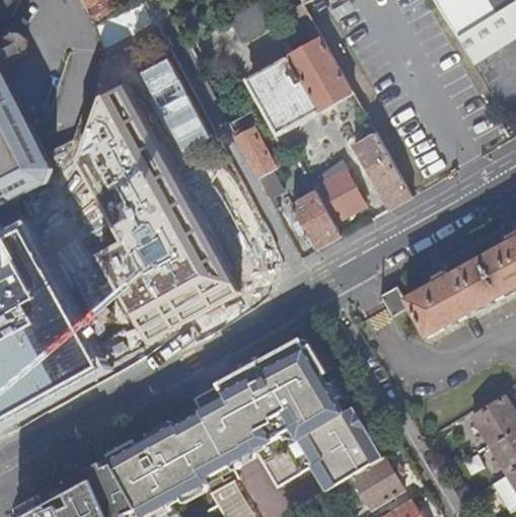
[(0,206),(47,182),(51,169),(0,67),(0,21),(12,14),(18,0),(0,0),(0,206)]
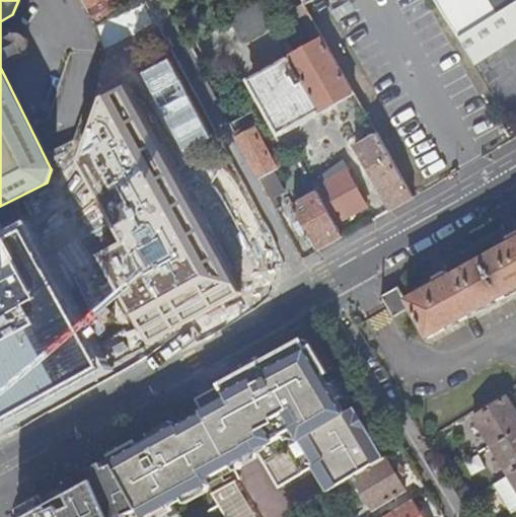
[(92,23),(113,13),(105,0),(102,0),(97,2),(95,0),(82,0),(80,1),(92,23)]
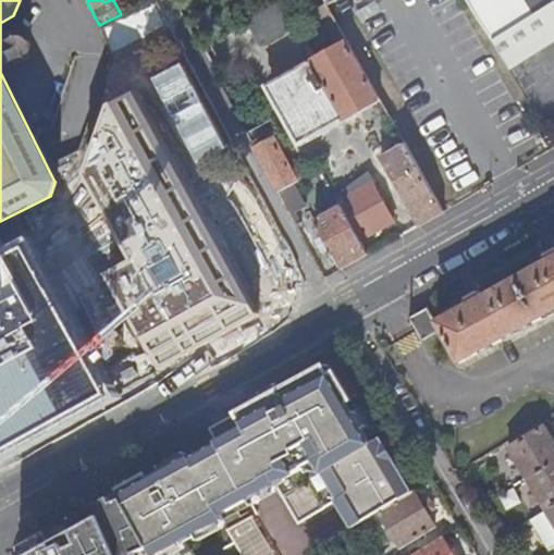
[(465,0),(489,39),(551,0),(465,0)]
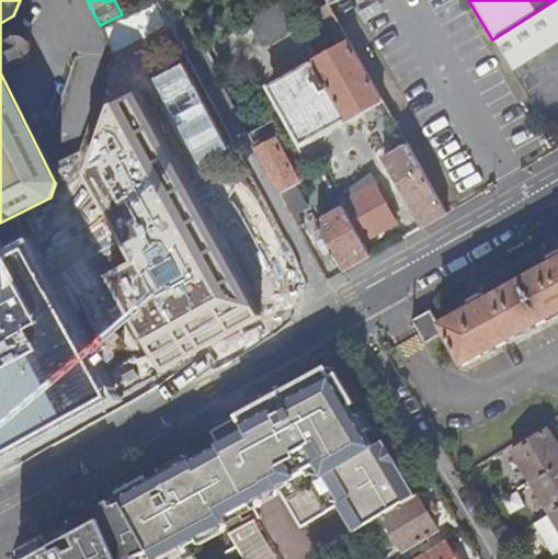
[(555,0),(492,40),(511,69),(557,40),(557,0),(555,0)]
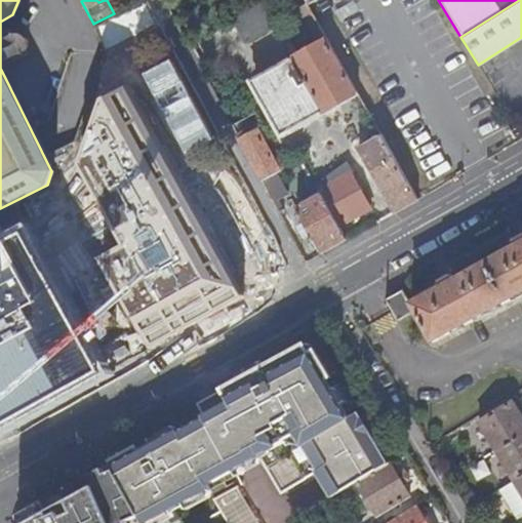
[(273,27),(259,3),(232,18),(244,42),(273,27)]
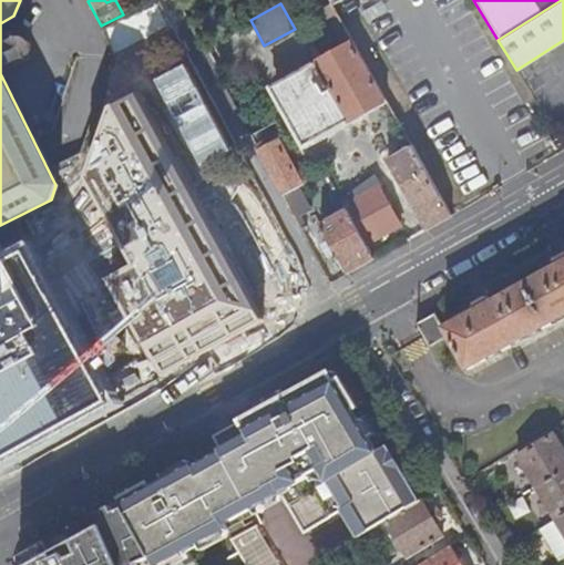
[(346,32),(330,4),(321,10),(336,37),(346,32)]
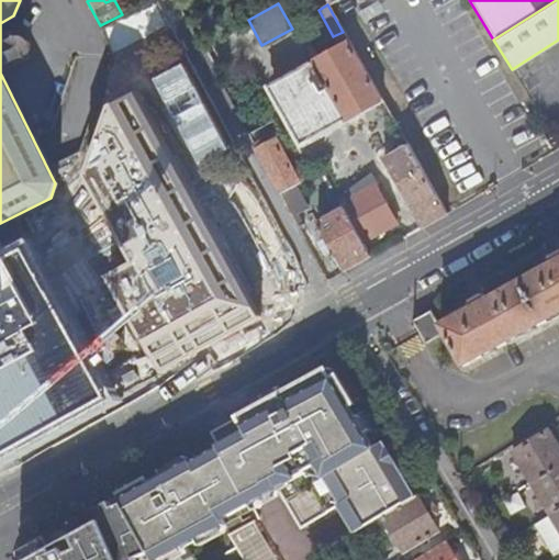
[(343,32),(333,36),(338,47),(348,42),(343,32)]
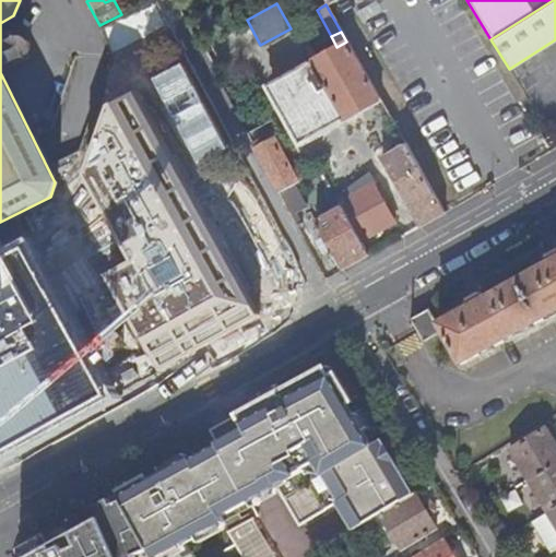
[(312,68),(342,119),(378,98),(350,46),(312,68)]
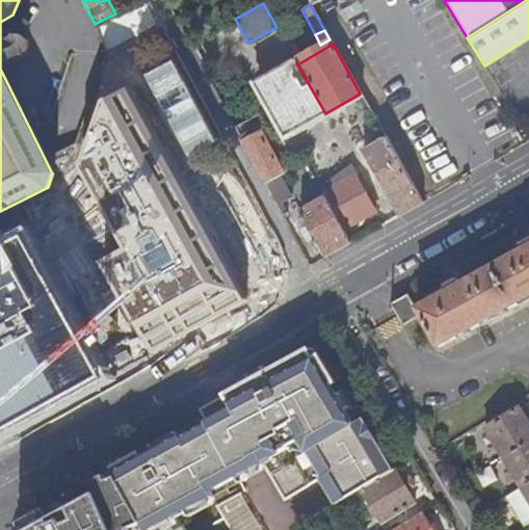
[(283,137),(325,113),(297,64),(256,88),(283,137)]
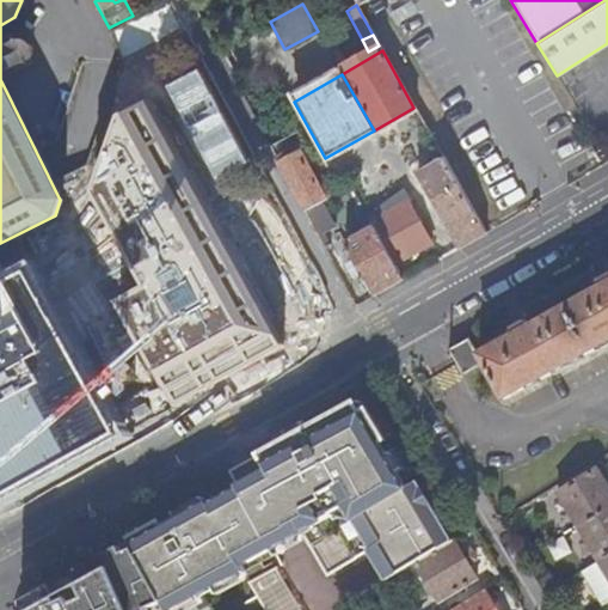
[(277,162),(304,209),(319,201),(329,196),(323,185),(318,188),(296,151),(277,162)]
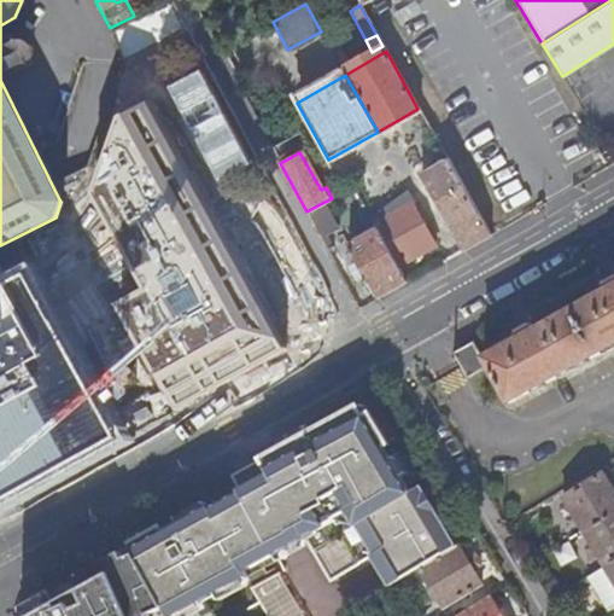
[(420,173),(462,250),(489,234),(445,158),(420,173)]
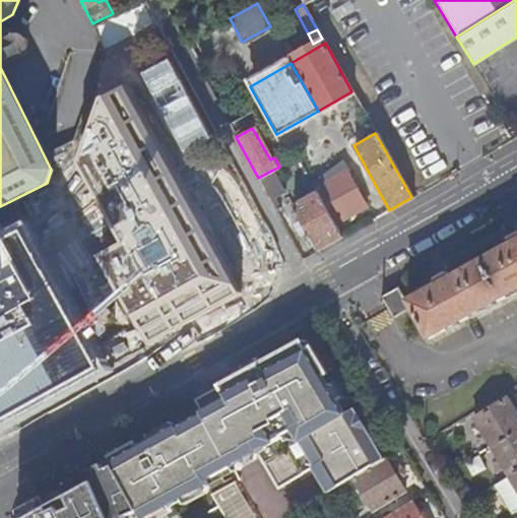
[(271,171),(258,178),(269,199),(282,192),(271,171)]
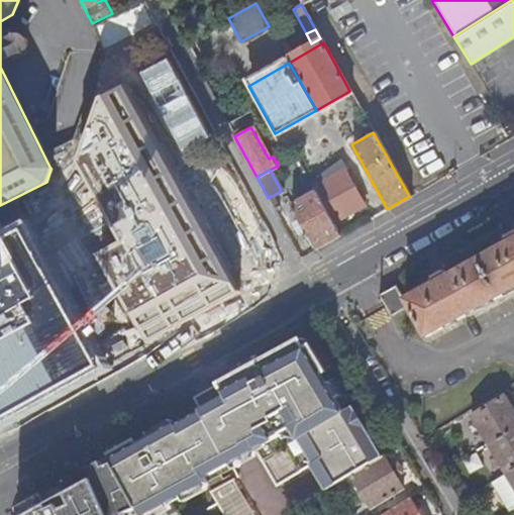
[(300,192),(312,186),(303,170),(292,177),(300,192)]
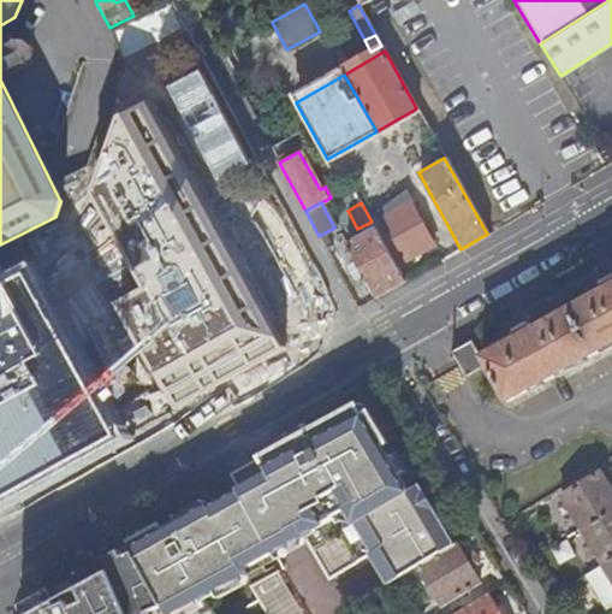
[(372,222),(375,229),(394,264),(431,243),(409,202),(372,222)]
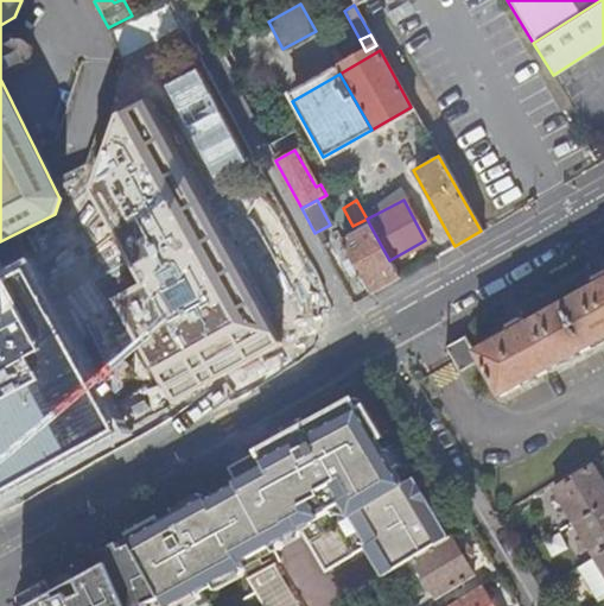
[(355,266),(369,294),(398,277),(389,260),(370,226),(334,246),(348,270),(355,266)]
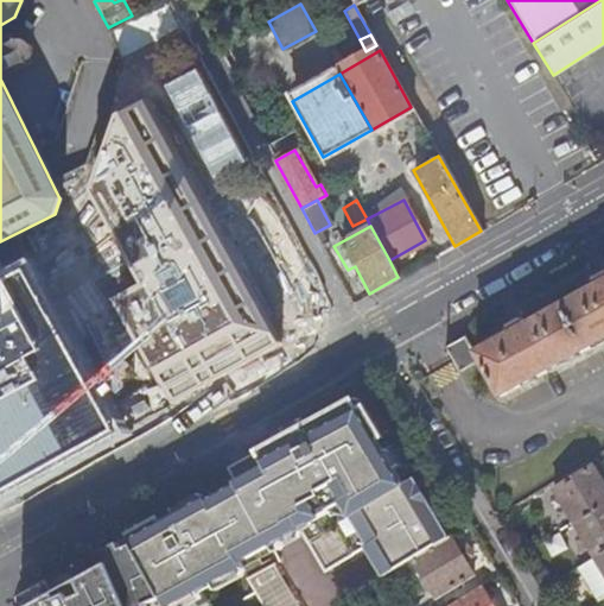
[(500,393),(603,335),(603,270),(593,276),(597,282),(523,321),(521,316),(508,323),(510,329),(474,348),(500,393)]
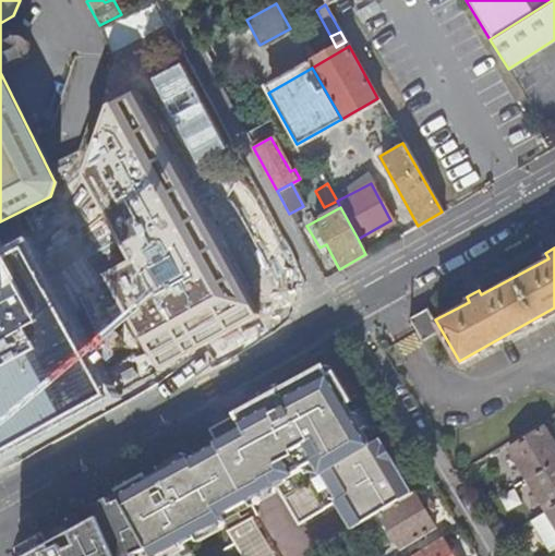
[(438,330),(424,309),(407,318),(421,341),(438,330)]
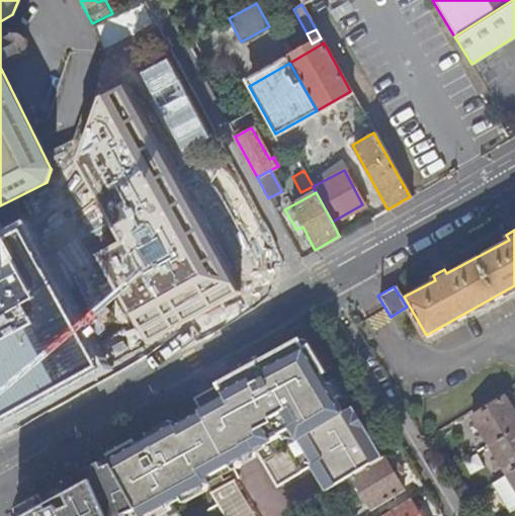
[(123,446),(108,454),(143,515),(156,509),(206,481),(203,475),(255,446),(253,442),(261,438),(263,441),(290,426),(313,462),(311,463),(326,490),(380,456),(350,406),(342,411),(319,373),(324,370),(309,345),(305,348),(298,340),(244,369),(251,382),(226,396),(212,403),(205,391),(193,398),(201,413),(176,426),(175,423),(137,444),(135,440),(123,446)]
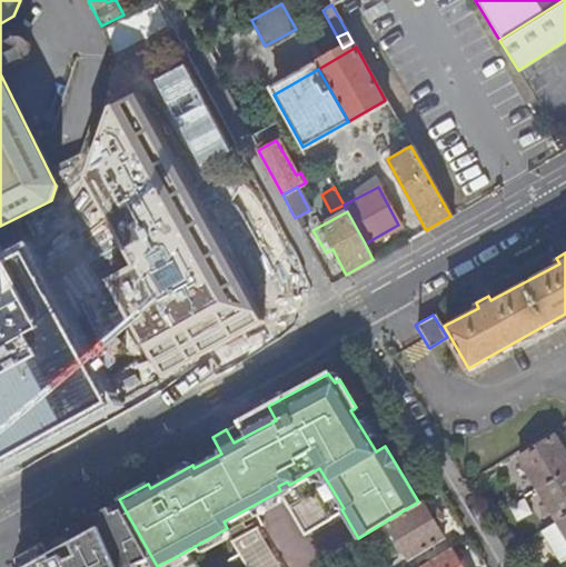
[(276,420),(268,406),(240,421),(248,435),(276,420)]
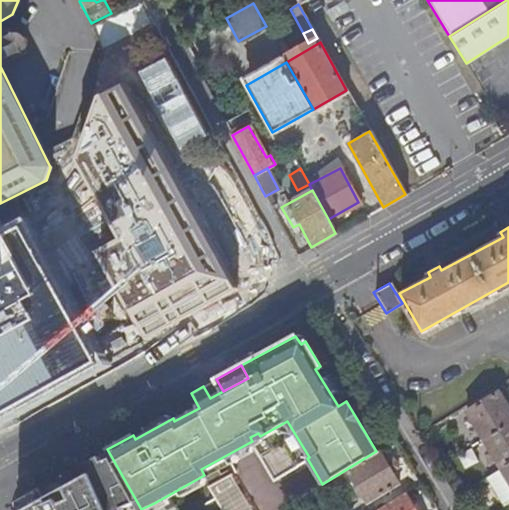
[(216,379),(203,386),(210,398),(223,391),(216,379)]
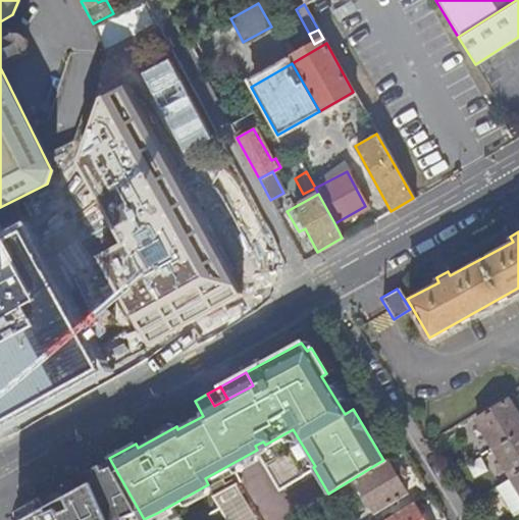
[(518,411),(517,412),(508,397),(473,418),(505,469),(518,494),(518,411)]
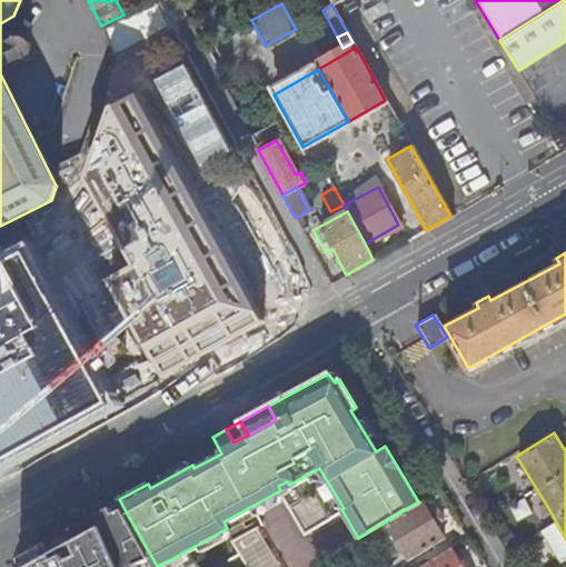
[(156,566),(157,566),(119,499),(93,514),(95,516),(99,527),(58,545),(60,548),(53,553),(48,541),(16,558),(12,566),(156,566)]
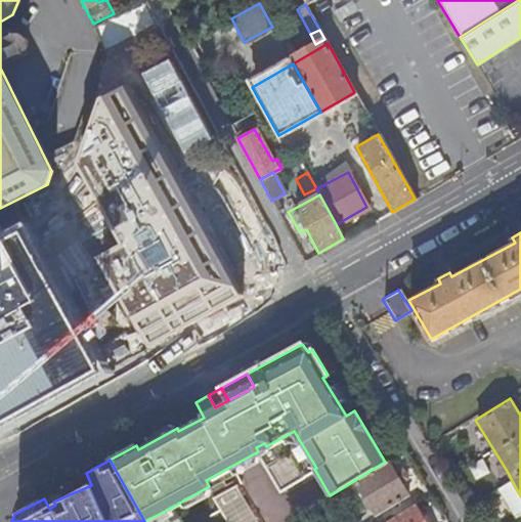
[(388,461),(355,480),(376,514),(408,493),(388,461)]
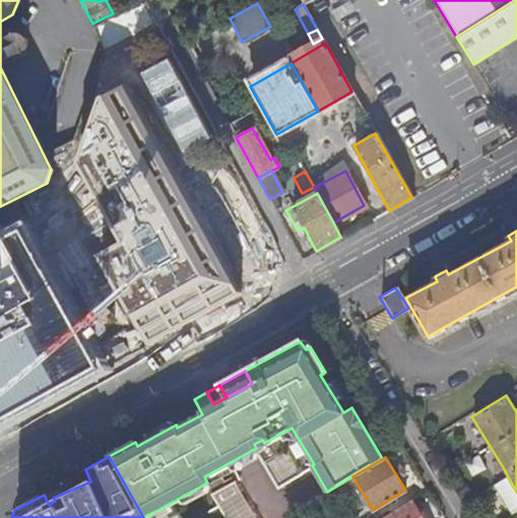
[(516,507),(516,492),(503,467),(489,476),(510,512),(516,507)]
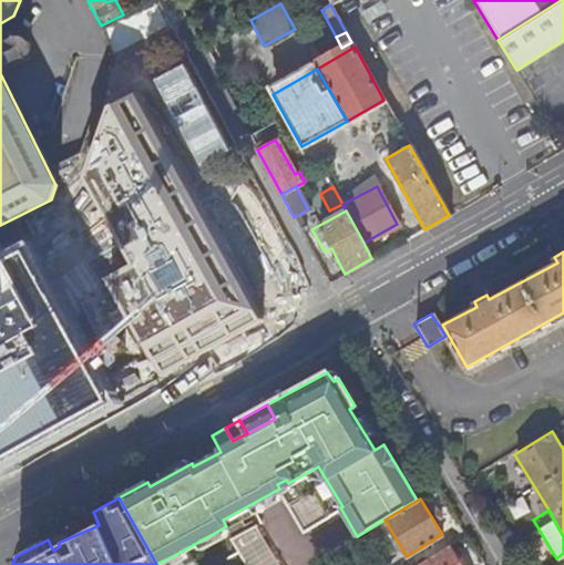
[(99,525),(94,514),(48,540),(53,551),(60,546),(58,543),(99,525)]
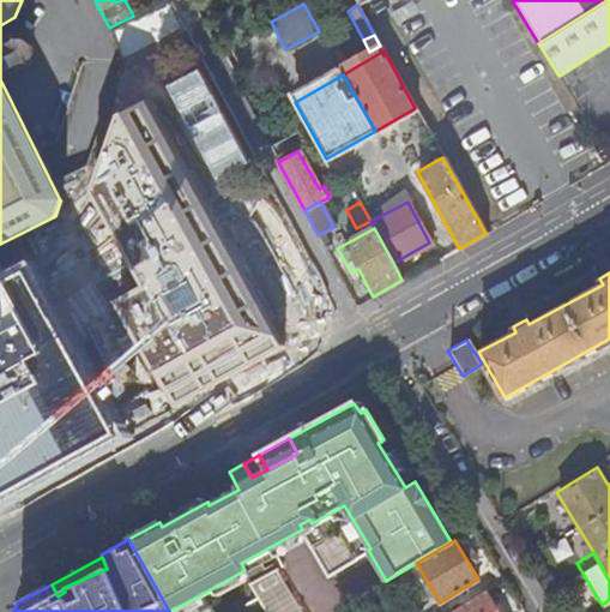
[(496,611),(484,591),(448,611),(496,611)]
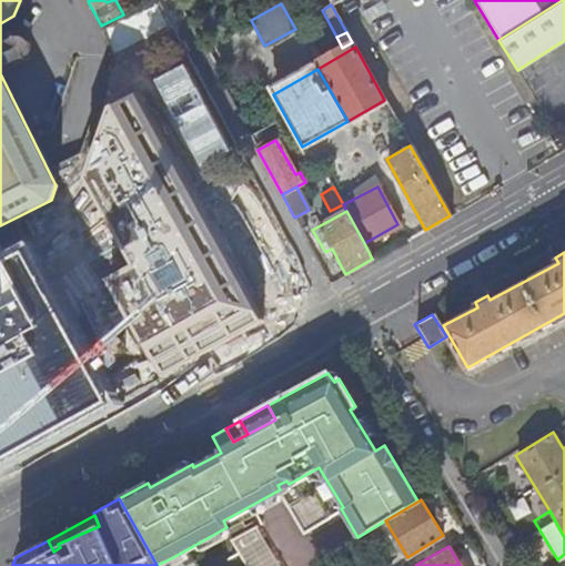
[(251,565),(282,565),(272,547),(249,561),(251,565)]
